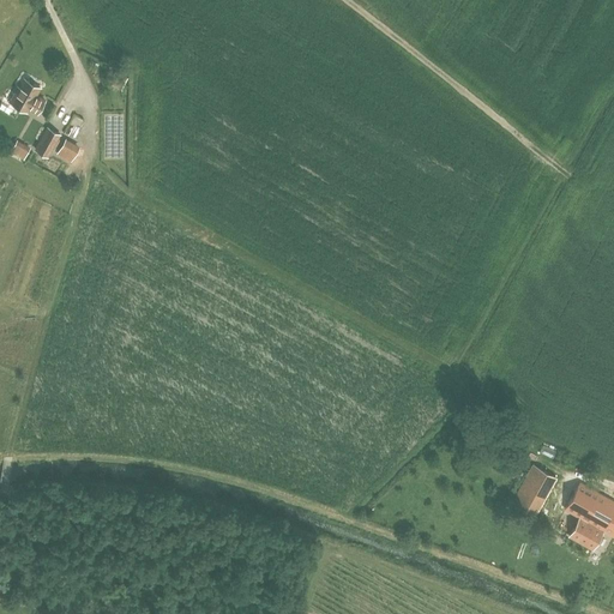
[(114,83),(120,73),(116,71),(110,80),(114,83)]
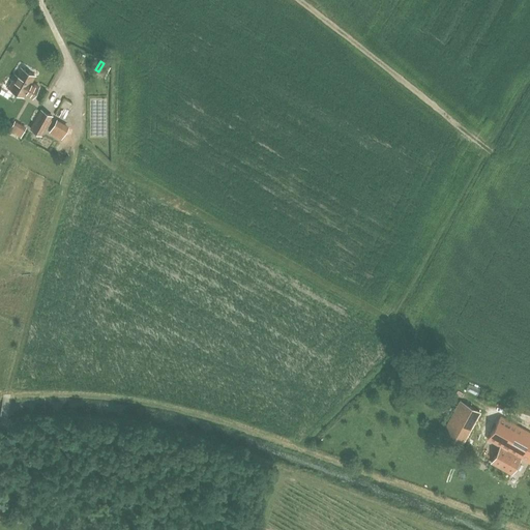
[(8,88),(17,92),(23,96),(25,93),(32,97),(38,86),(31,82),(34,76),(21,67),(17,76),(16,75),(12,81),(10,85),(8,88)]
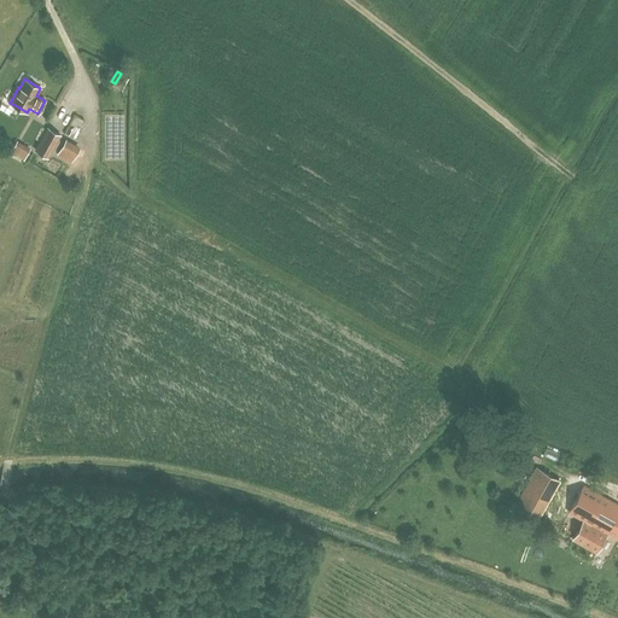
[(48,128),(36,151),(47,157),(60,135),(48,128)]
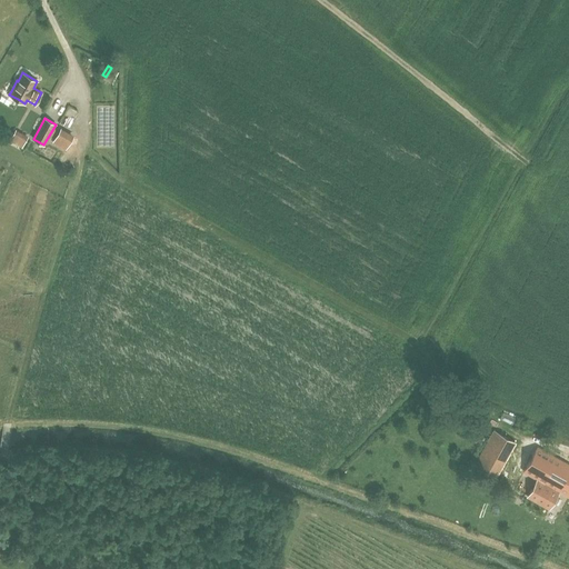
[(27,138),(15,130),(10,139),(22,146),(27,138)]
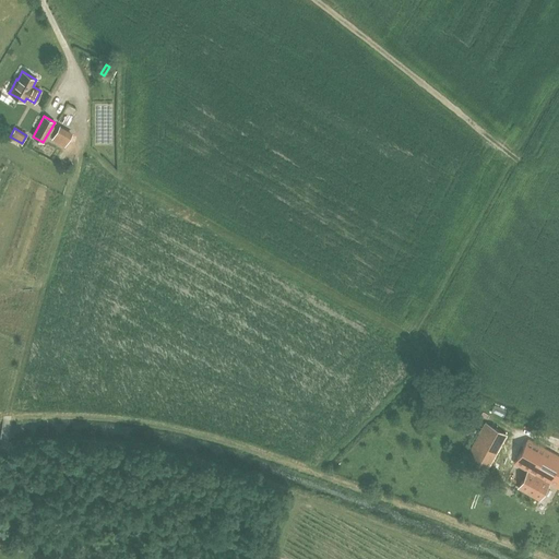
[(55,139),(66,145),(71,135),(60,129),(55,139)]
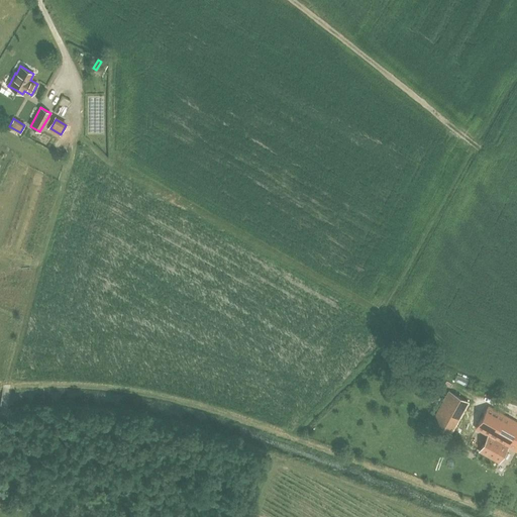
[(448,394),(444,399),(463,410),(469,402),(449,391),(448,394)]
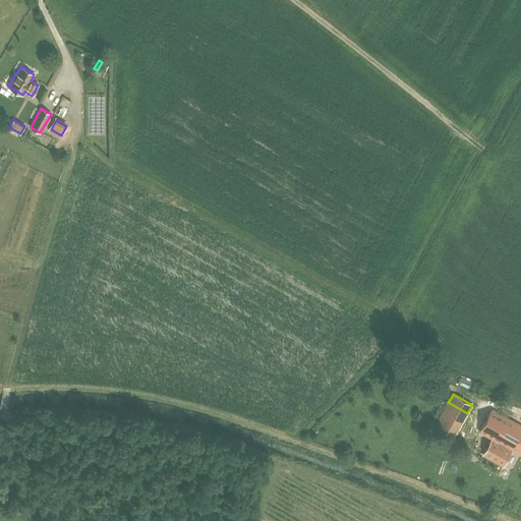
[(520,425),(493,409),(480,431),(493,439),(483,455),(503,466),(512,449),(520,453),(520,425)]
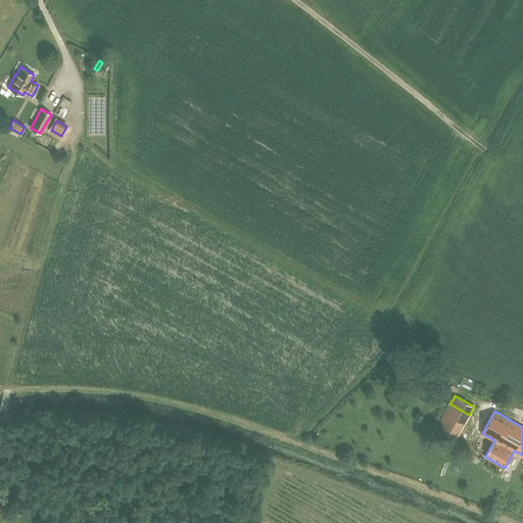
[(437,427),(436,429),(455,439),(461,429),(441,419),(437,427)]
